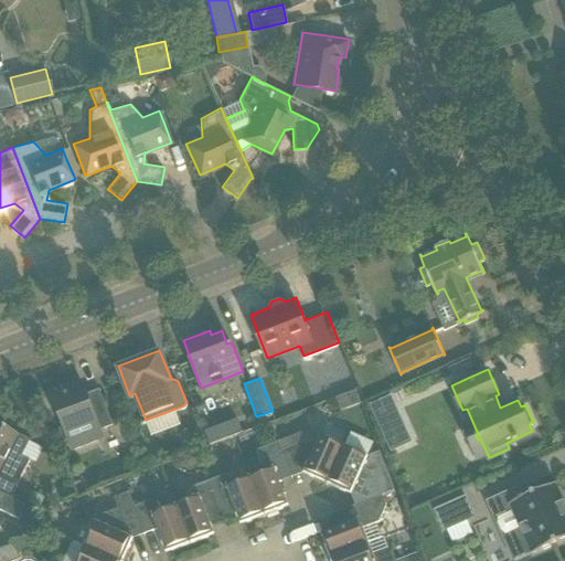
[(113,423),(107,408),(99,387),(86,392),(82,380),(76,382),(67,384),(70,389),(53,395),(61,416),(66,433),(72,447),(97,437),(94,430),(113,423)]
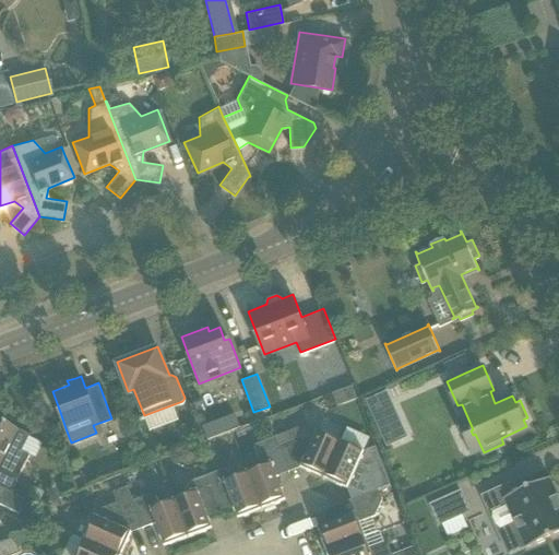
[(393,387),(370,394),(389,443),(411,435),(393,387)]
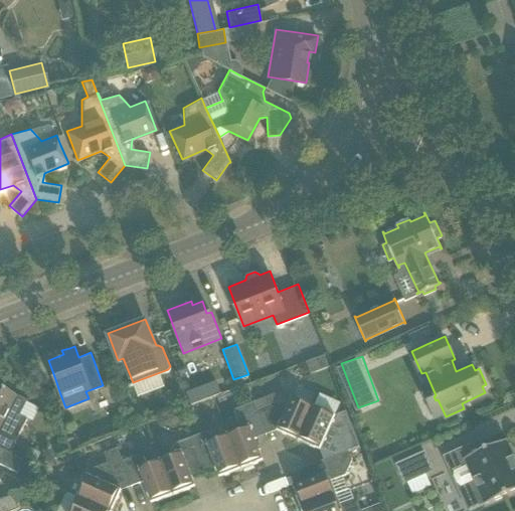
[(20,412),(27,398),(14,391),(12,384),(3,380),(0,380),(0,432),(15,441),(27,416),(20,412)]
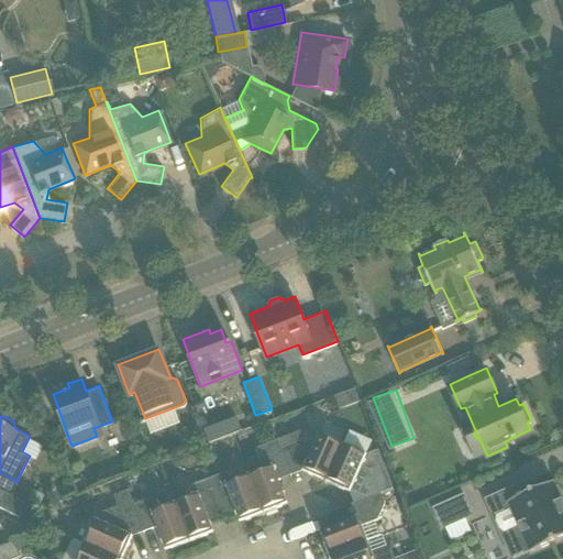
[(326,479),(343,442),(319,431),(315,442),(304,438),(282,446),(282,447),(294,442),(298,452),(308,457),(302,469),(326,479)]
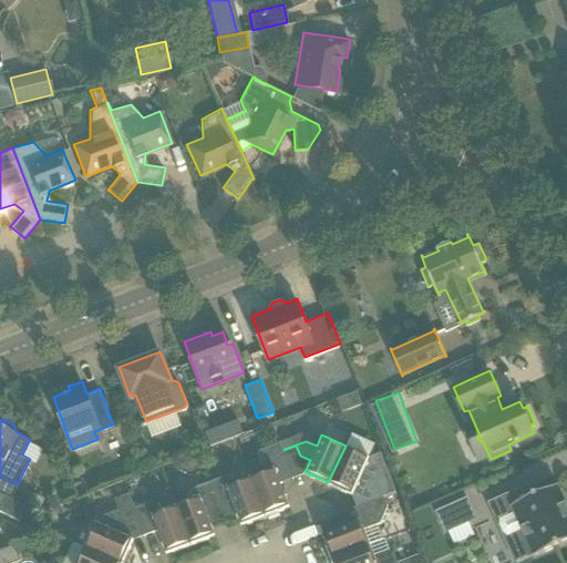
[(294,477),(284,450),(284,449),(280,440),(257,450),(260,458),(265,471),(250,477),(265,514),(284,508),(289,505),(289,503),(280,481),(294,477)]
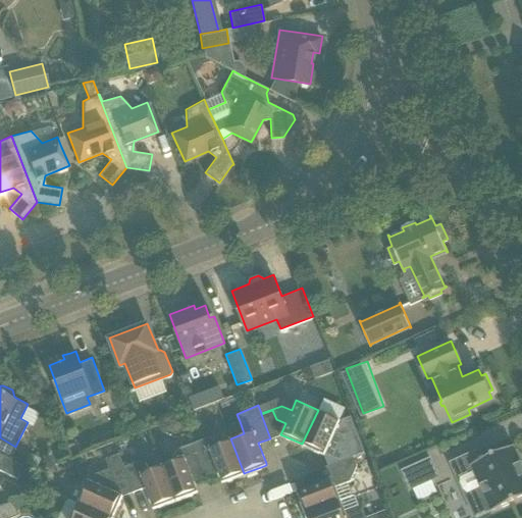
[(350,416),(340,419),(318,410),(302,444),(324,454),(329,444),(338,448),(348,444),(352,455),(352,456),(353,455),(363,451),(350,416)]
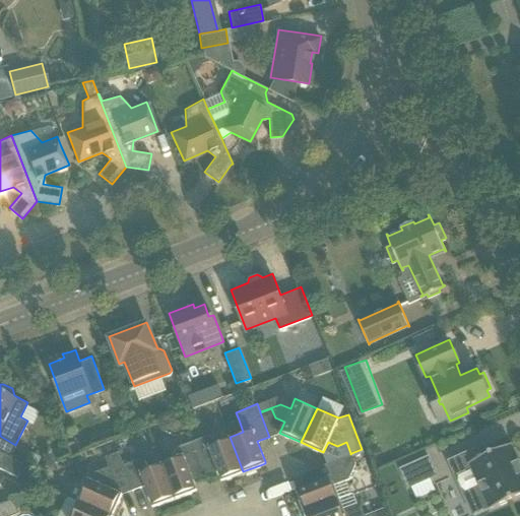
[(243,471),(230,437),(216,442),(214,439),(206,435),(192,441),(205,473),(217,469),(221,480),(243,471)]
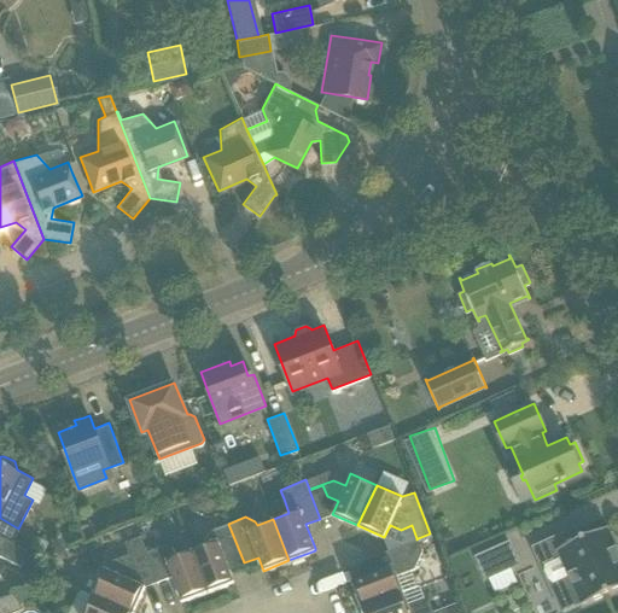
[(229,568),(244,562),(228,524),(210,530),(207,539),(208,543),(192,549),(208,591),(234,581),(229,568)]
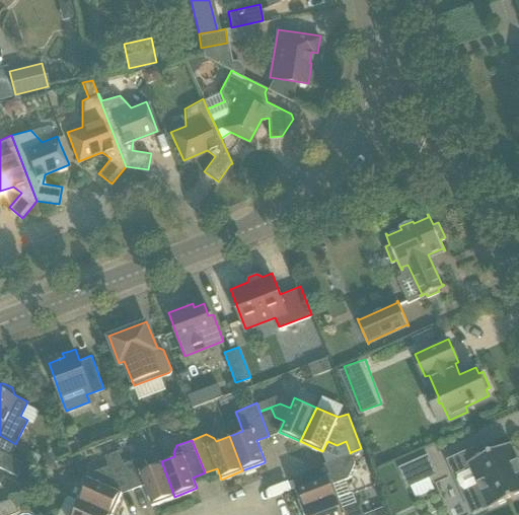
[(484,442),(465,450),(448,458),(472,511),(489,504),(490,507),(518,493),(518,461),(510,442),(488,451),(484,442)]
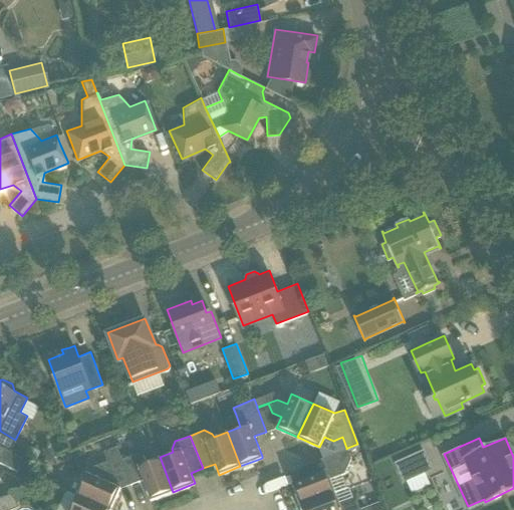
[(0,461),(17,470),(24,457),(0,445),(0,461)]
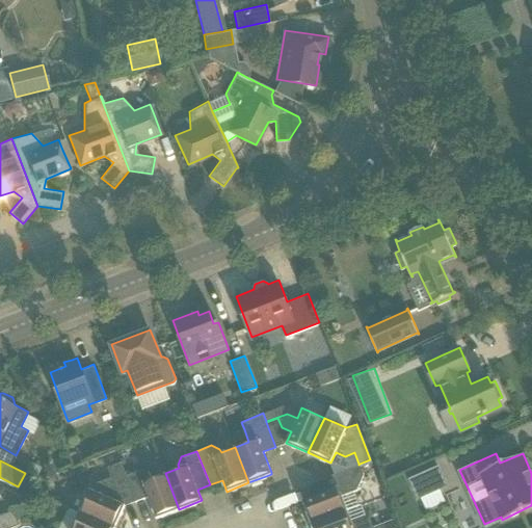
[(126,475),(122,463),(108,467),(112,476),(91,483),(80,510),(115,527),(125,504),(113,499),(117,492),(130,486),(126,475)]
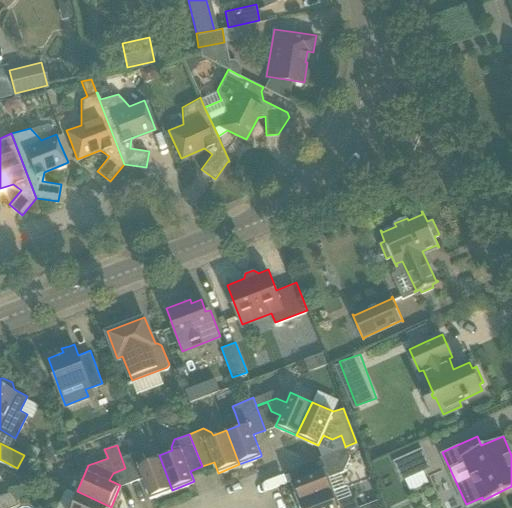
[(299,502),(334,489),(329,476),(344,470),(350,456),(346,446),(345,447),(345,446),(322,455),(326,467),(291,481),(299,502)]
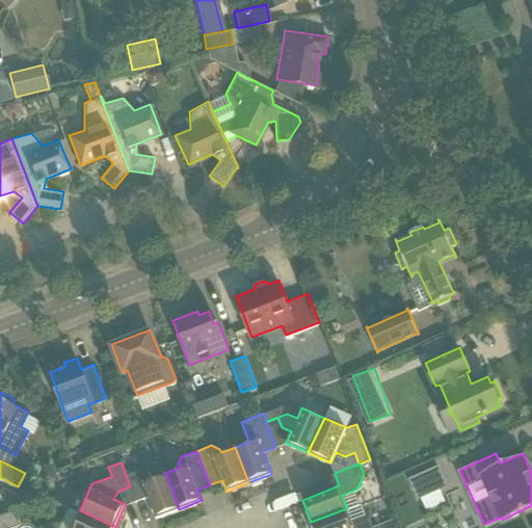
[(446,483),(439,466),(410,478),(419,497),(446,483)]
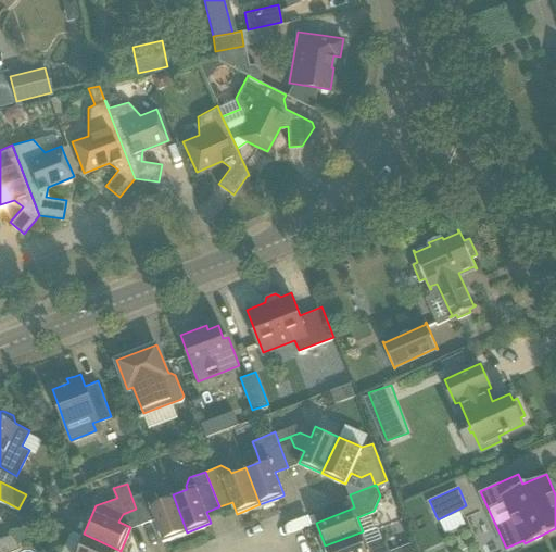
[(187,532),(173,494),(159,500),(153,488),(131,497),(136,509),(142,523),(154,518),(163,541),(187,532)]
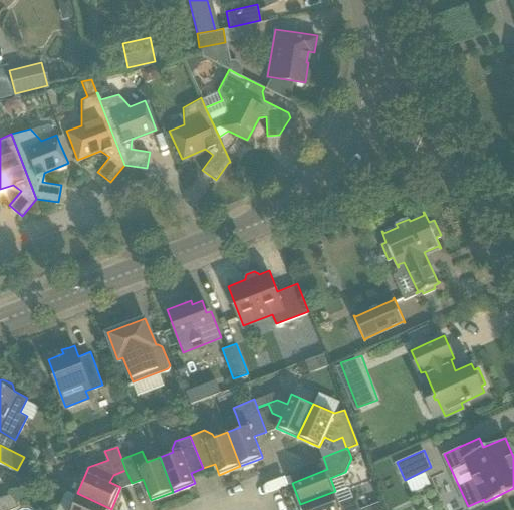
[(0,509),(5,509),(19,505),(14,491),(0,496),(0,509)]
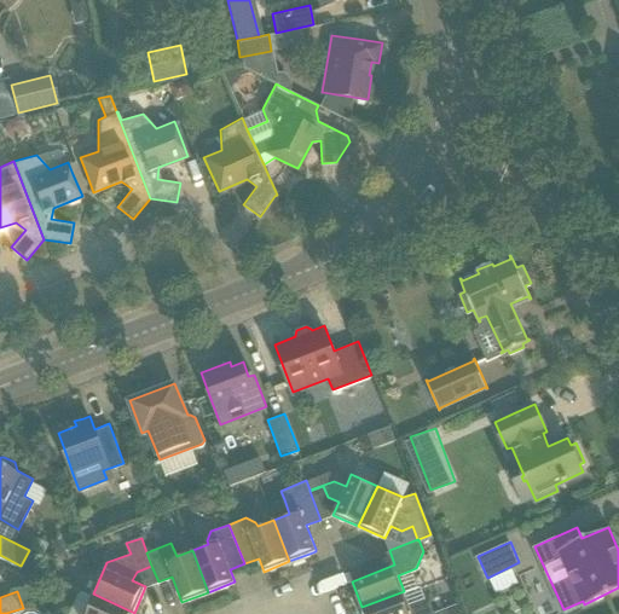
[(427,601),(414,606),(410,608),(404,591),(362,607),(364,613),(434,613),(429,600),(427,601)]
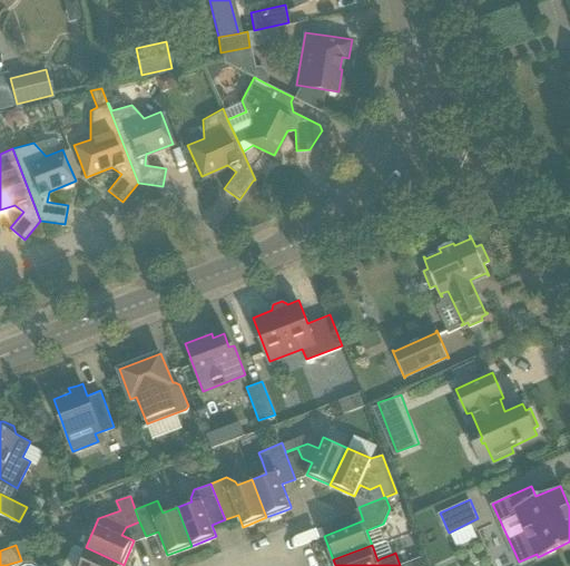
[(123,565),(124,565),(86,547),(77,565),(123,565)]
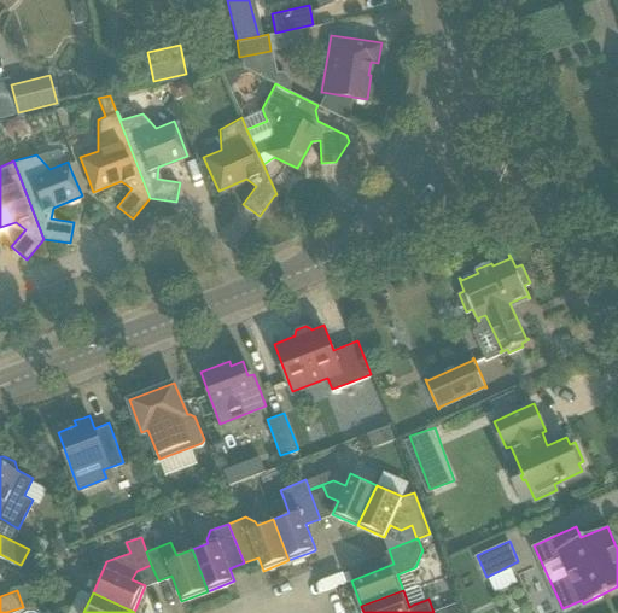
[(461,599),(438,607),(439,612),(462,612),(467,612),(461,599)]
